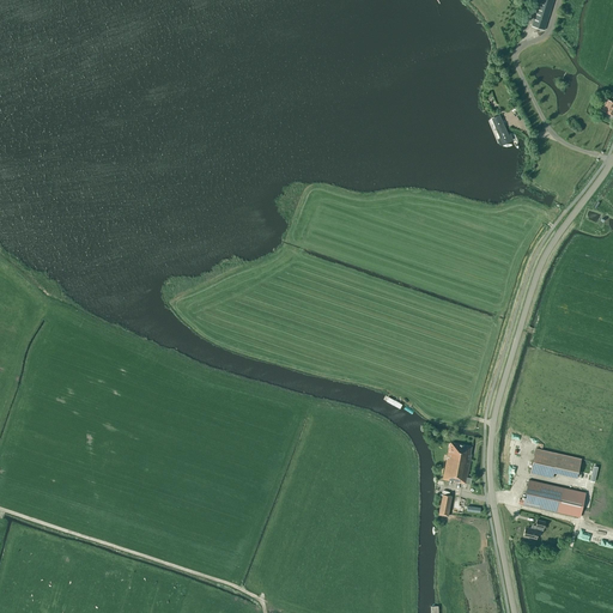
[(539,0),(532,26),(544,30),(553,0),(539,0)]
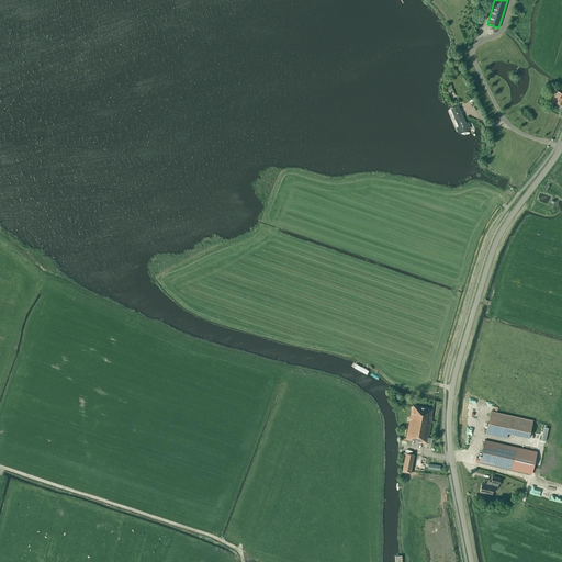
[(459,107),(453,109),(460,126),(465,124),(459,107)]
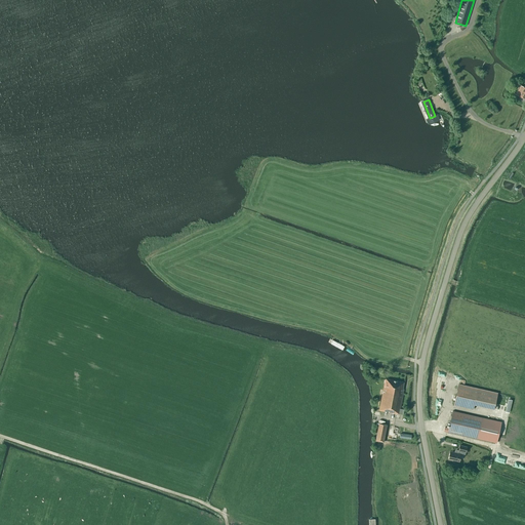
[(330,338),(327,344),(342,352),(346,347),(330,338)]
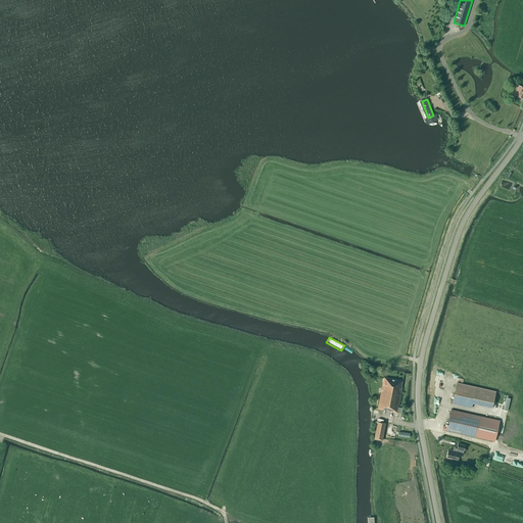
[(397,412),(401,413),(402,408),(398,407),(402,387),(401,387),(402,381),(384,377),(378,408),(383,409),(383,410),(397,413),(397,412)]
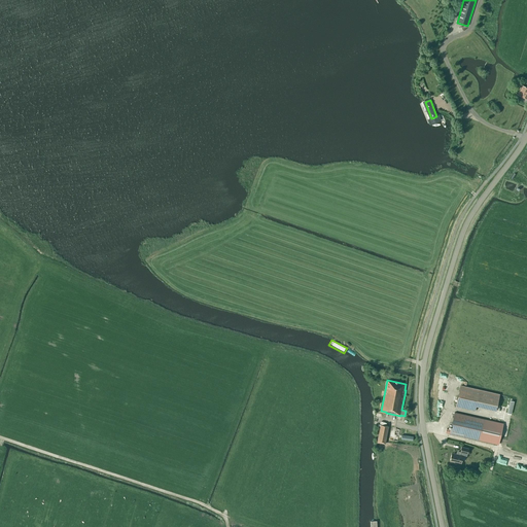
[(495,410),(499,394),(460,386),(456,406),(475,410),(476,406),(495,410)]
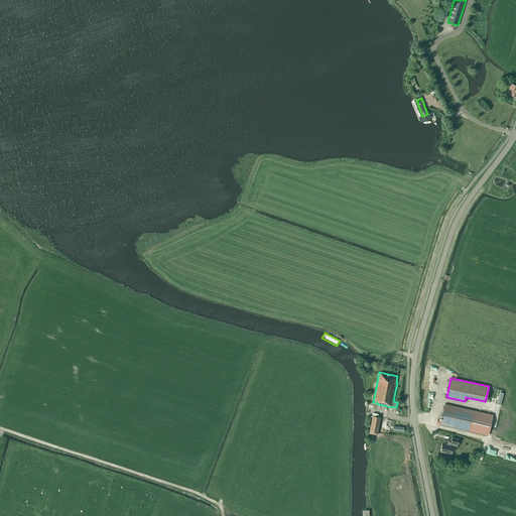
[(454,427),(470,430),(475,410),(444,403),(440,424),(454,427)]
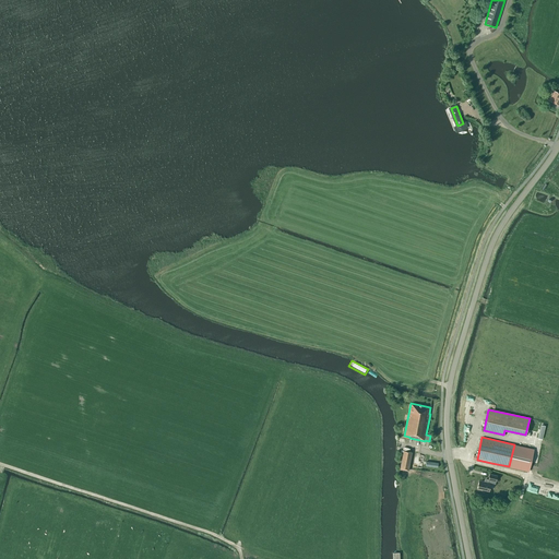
[(408,471),(412,452),(405,451),(404,451),(403,452),(401,470),(408,471)]
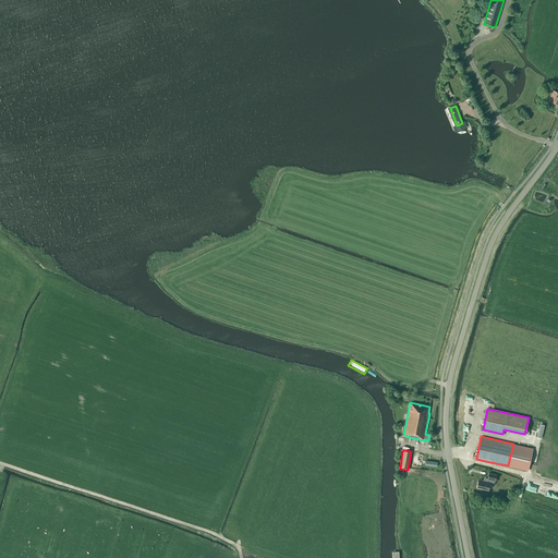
[(488,490),(489,483),(494,484),(496,474),(488,473),(487,482),(478,480),(476,488),(488,490)]
